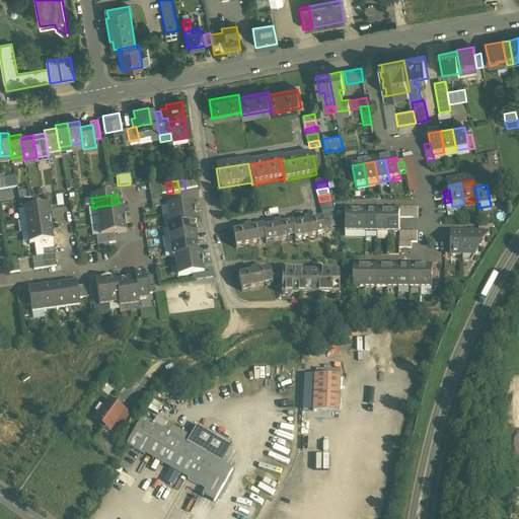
[(119,204),(96,207),(96,208),(97,217),(124,213),(123,203),(119,204)]
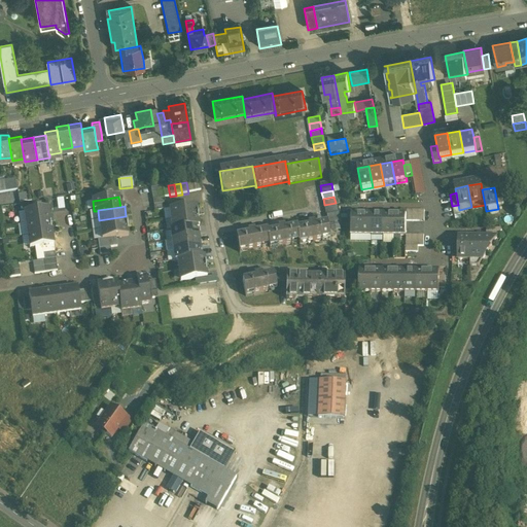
[(196,206),(170,210),(171,220),(198,216),(196,206)]
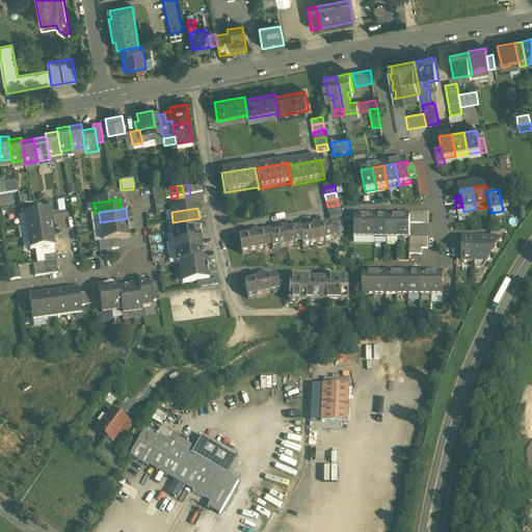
[(49,211),(25,214),(26,227),(51,223),(49,211)]
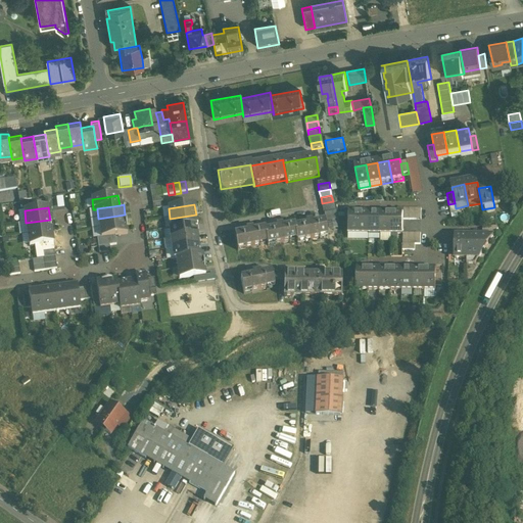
[(334,207),(323,209),(324,217),(335,215),(334,207)]
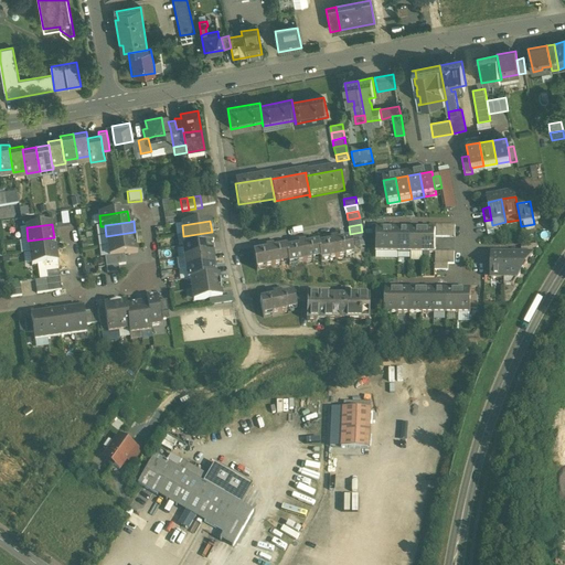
[(135,232),(106,236),(108,247),(136,243),(135,232)]
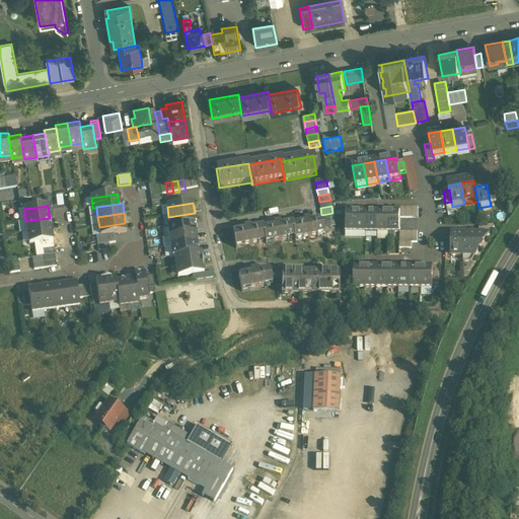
[(195,213),(168,217),(170,227),(194,224),(196,224),(195,213)]
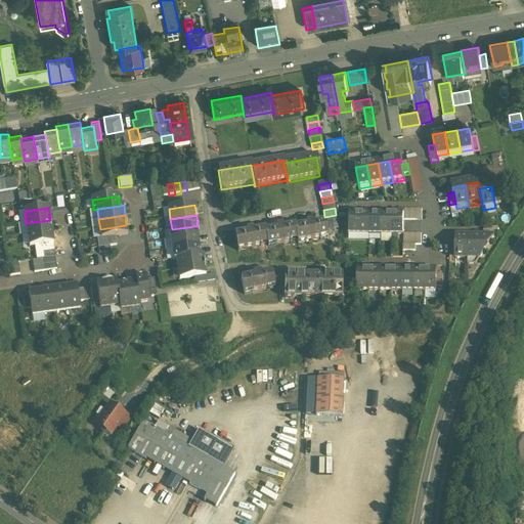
[(359,216),(347,215),(347,236),(358,237),(359,216)]
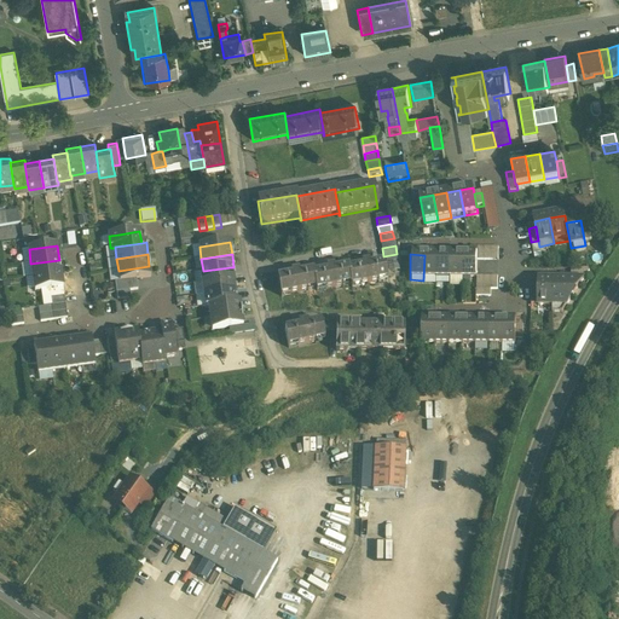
[(438,255),(424,255),(423,281),(437,281),(438,255)]
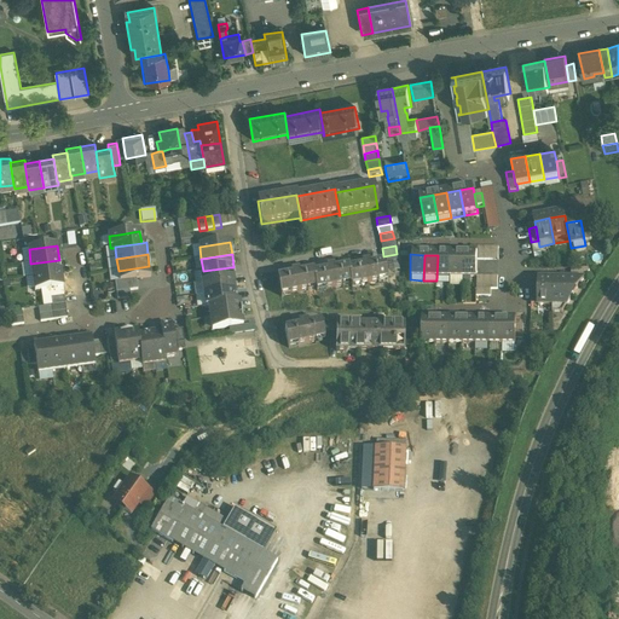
[(451,255),(438,255),(437,281),(450,281),(451,255)]
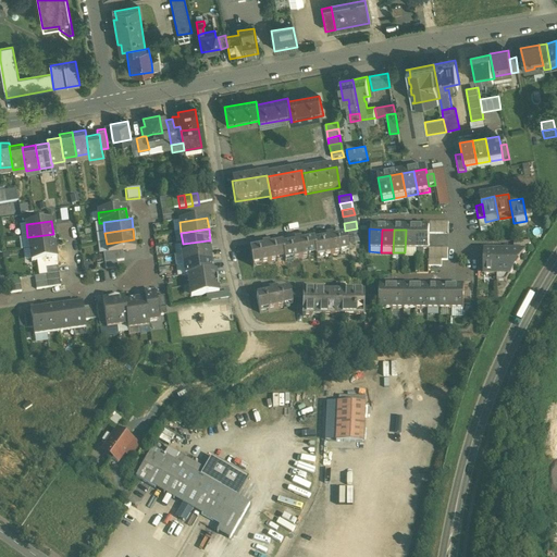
[(418,230),(406,230),(405,252),(405,261),(417,261),(417,252),(418,230)]
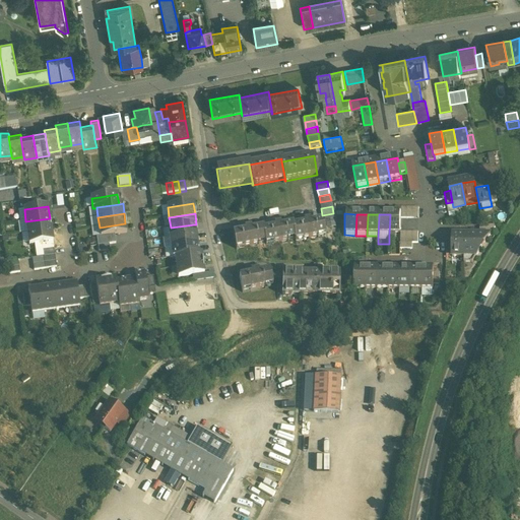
[(401,215),(390,214),(389,236),(401,237),(401,221),(401,215)]
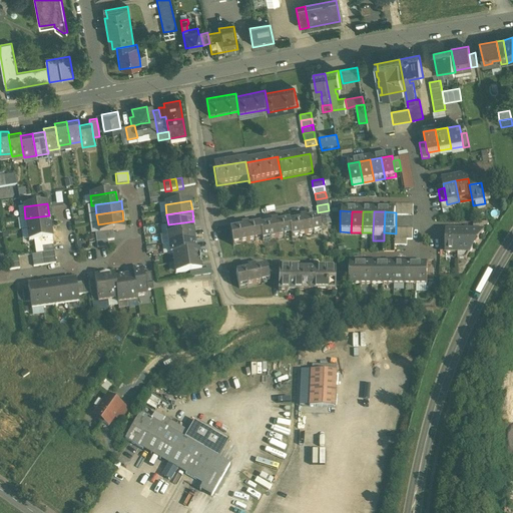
[(49,215),(25,218),(27,230),(50,227),(49,215)]
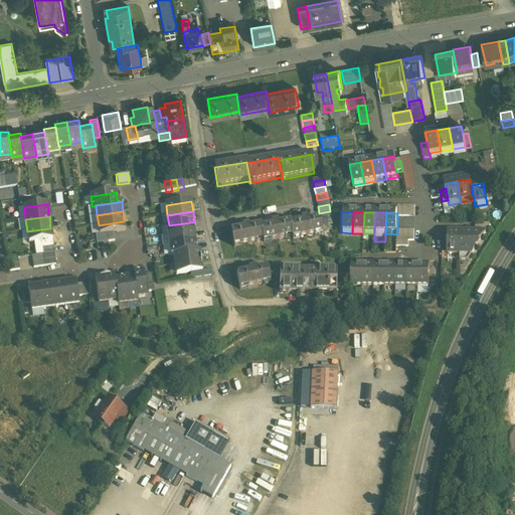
[(301,223),(291,225),(290,223),(293,241),(294,241),(293,240),(322,235),(319,220),(307,222),(307,220),(301,221),(301,223)]
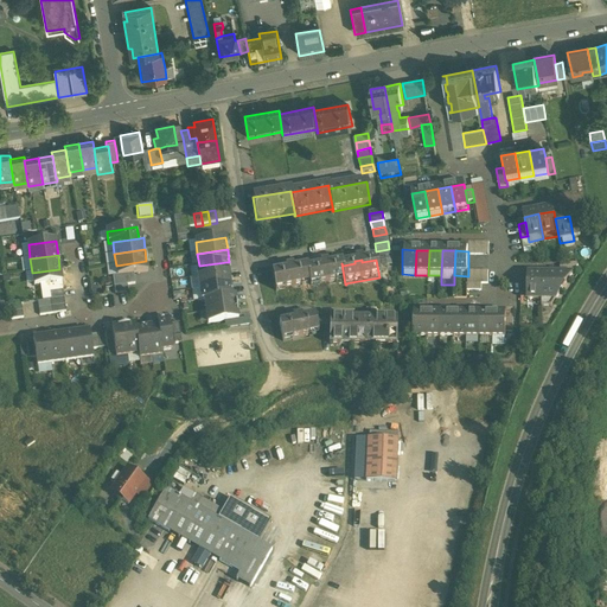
[(146,261),(116,266),(117,278),(134,275),(148,273),(146,261)]
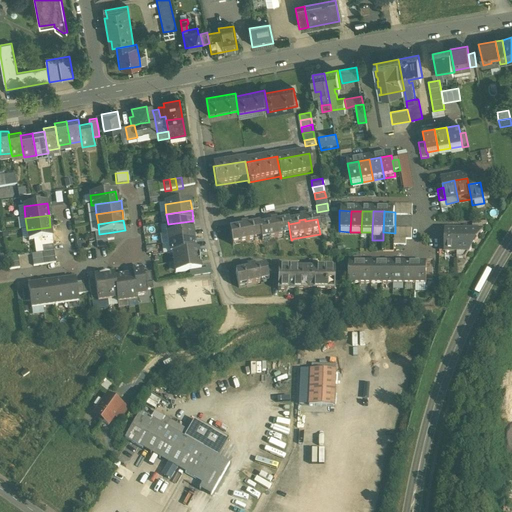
[(191,221),(168,224),(166,224),(167,234),(193,231),(191,221)]
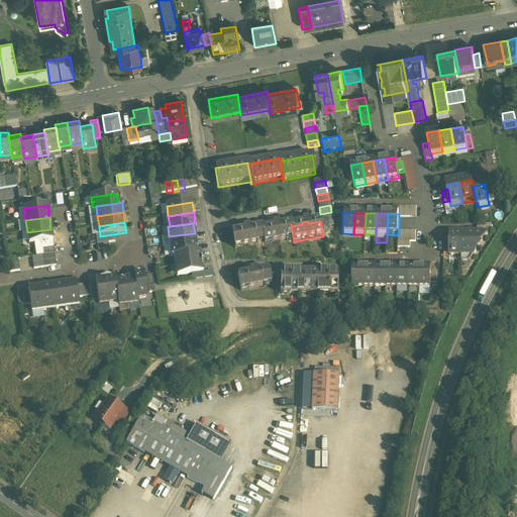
[(279,224),(273,225),(273,227),(263,229),(262,228),(261,228),(265,246),(265,245),(265,244),(292,240),(293,242),(294,242),(291,224),(279,226),(279,224)]
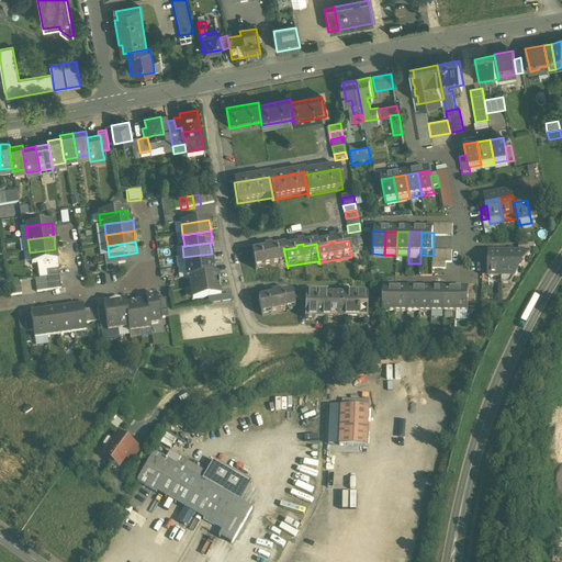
[(283,248),(271,250),(271,247),(265,249),(265,251),(251,254),(255,271),(256,271),(256,270),(285,265),(287,268),(288,268),(283,248)]
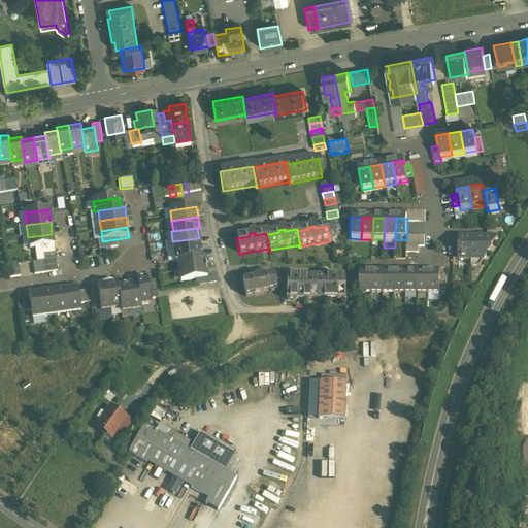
[(488,233),(488,243),(498,244),(504,234),(488,233)]
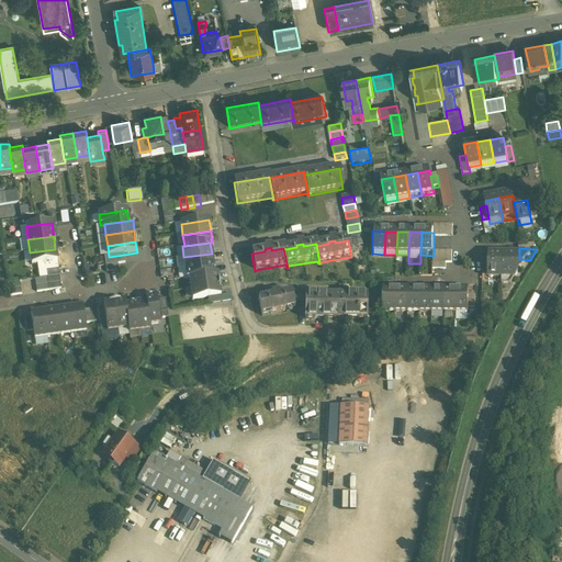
[(55,249),(30,253),(32,266),(45,263),(57,262),(55,249)]
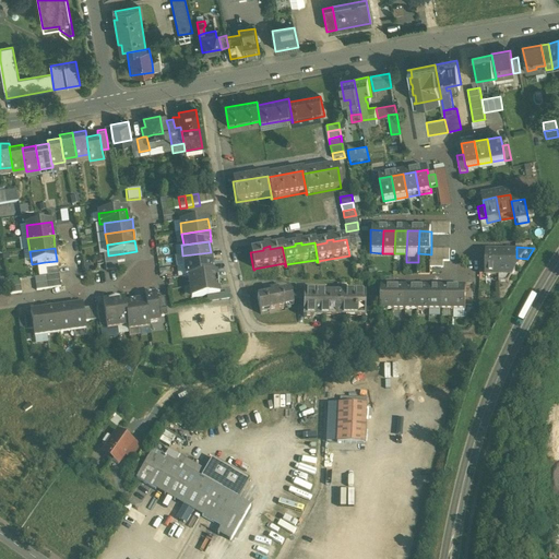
[(211,252),(182,256),(185,266),(212,263),(211,252)]
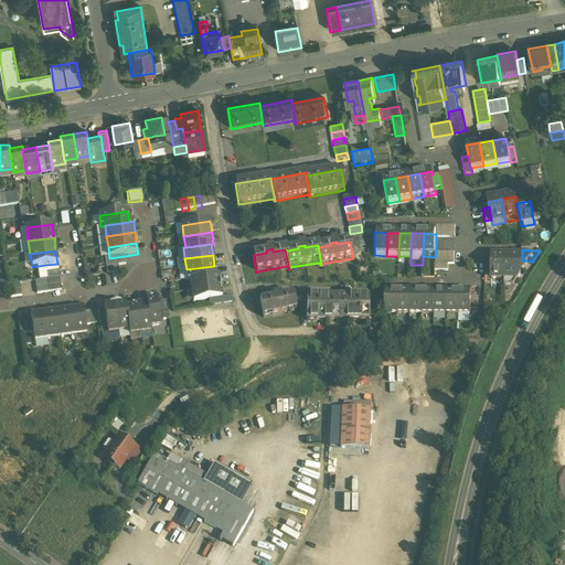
[(109,258),(105,258),(106,268),(118,266),(126,265),(125,256),(109,258)]
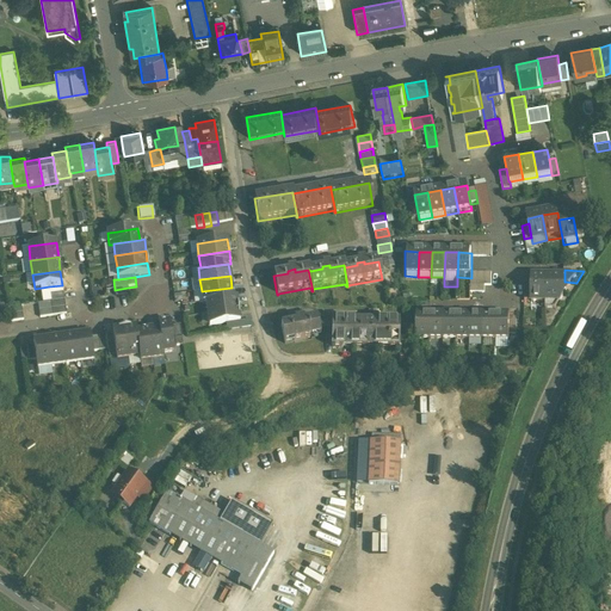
[(547,282),(532,282),(532,289),(532,306),(532,307),(547,307),(547,282)]
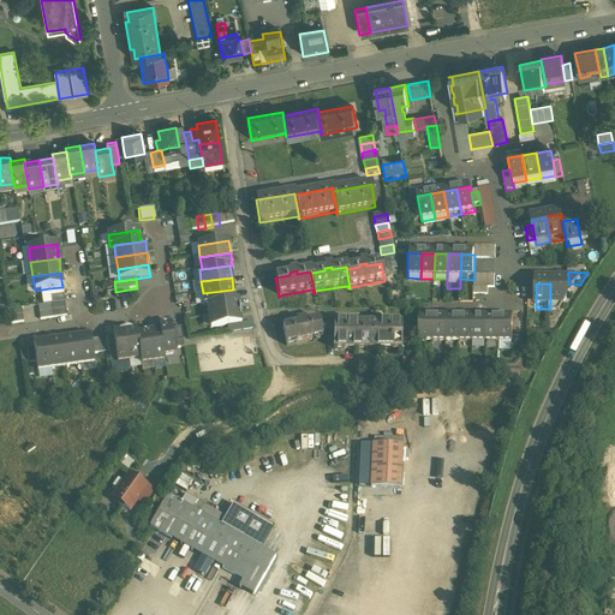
[(568,284),(550,284),(550,309),(550,316),(560,317),(580,285),(568,284)]
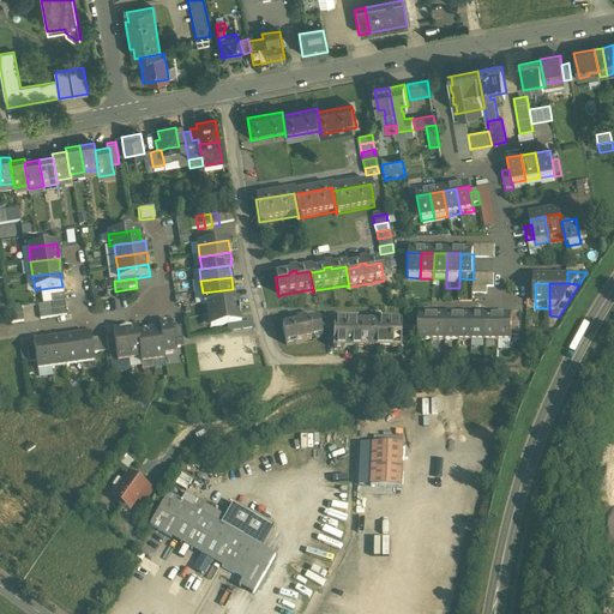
[(49,288),(50,298),(64,295),(62,287),(49,288)]
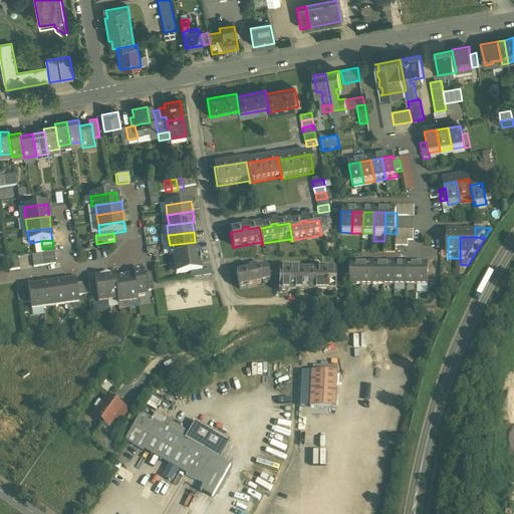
[(195,242),(170,245),(171,255),(174,255),(197,252),(195,242)]
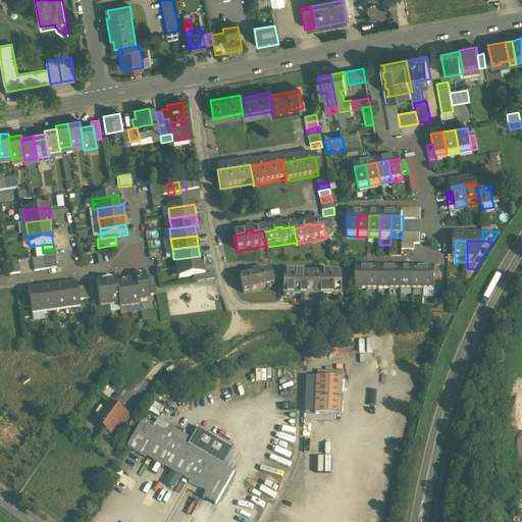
[(200,256),(176,259),(177,269),(204,265),(202,255),(200,256)]
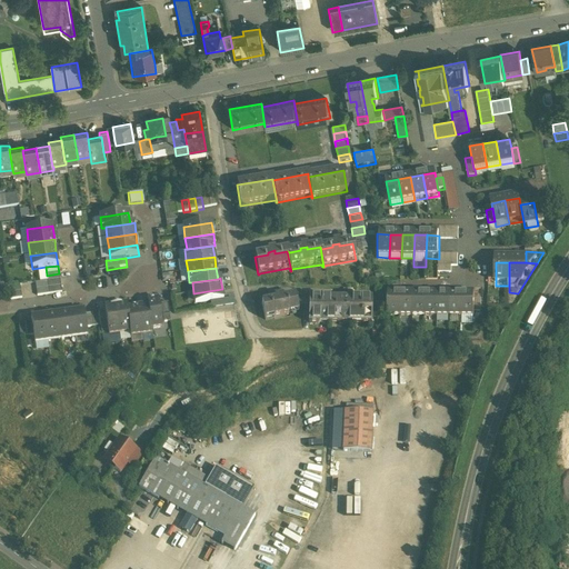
[(222,289),(193,293),(195,305),(223,300),(222,289)]
